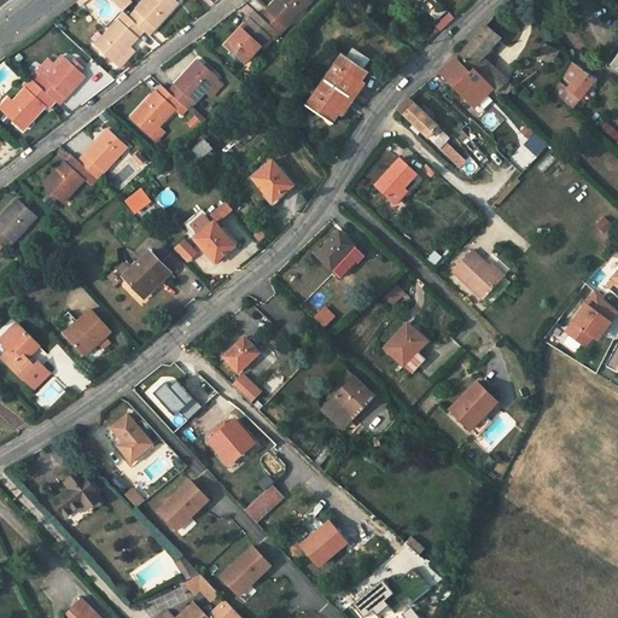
[(110,0),(120,10),(130,0),(129,0),(110,0)]
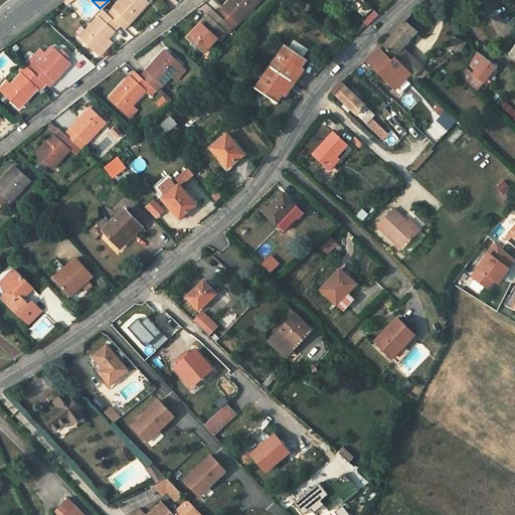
[(145,0),(122,0),(109,15),(121,26),(124,29),(149,3),(145,0)]
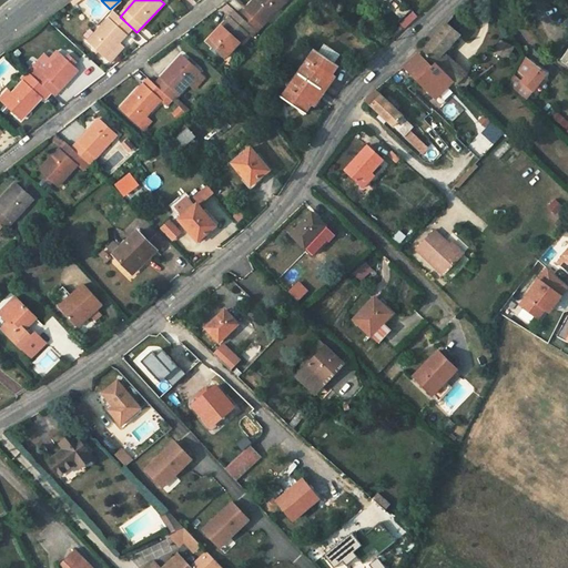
[(254,0),(241,16),(254,29),(257,32),(286,0),(254,0)]
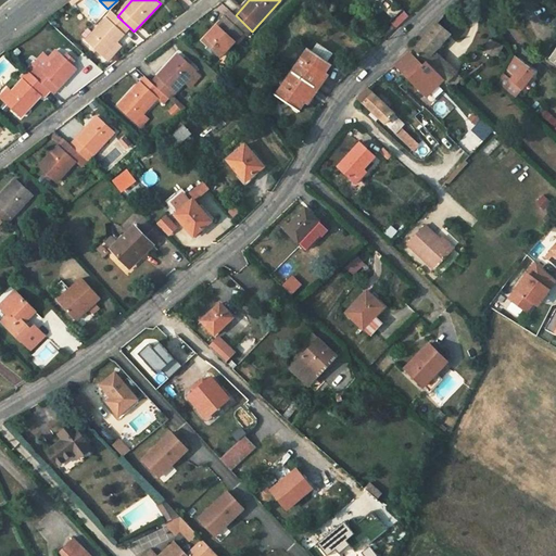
[(357,17),(365,25),(377,14),(370,7),(357,17)]
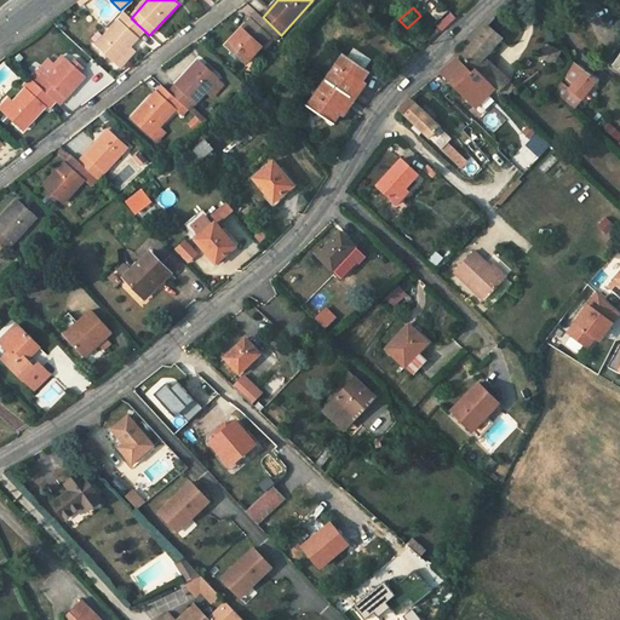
[(246,64),(277,32),(263,17),(258,13),(228,46),(246,64)]
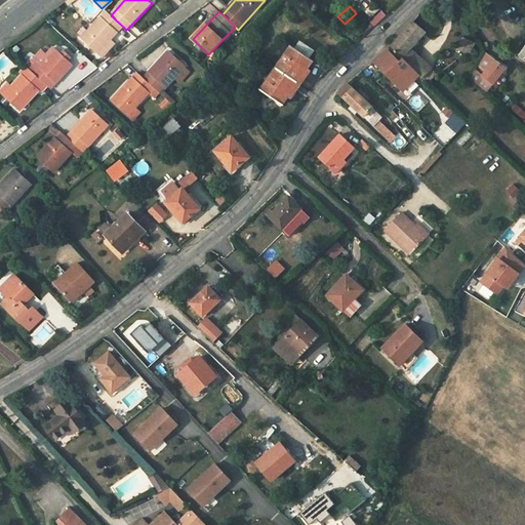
[(112,39),(123,27),(111,15),(107,12),(81,39),(103,58),(116,44),(112,39)]
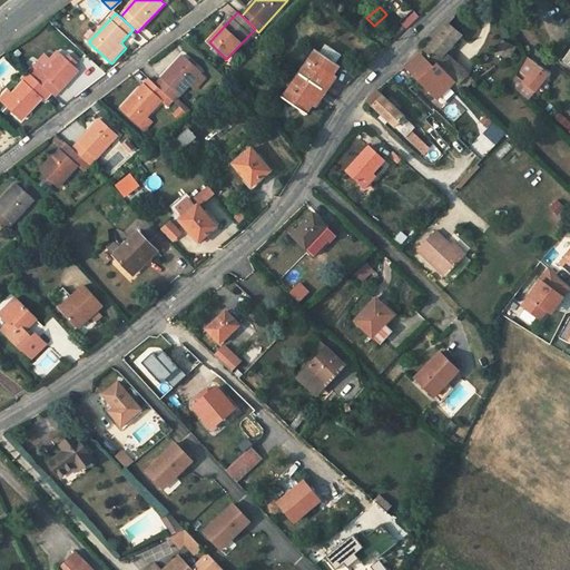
[(406,29),(413,22),(409,19),(403,25),(406,29)]
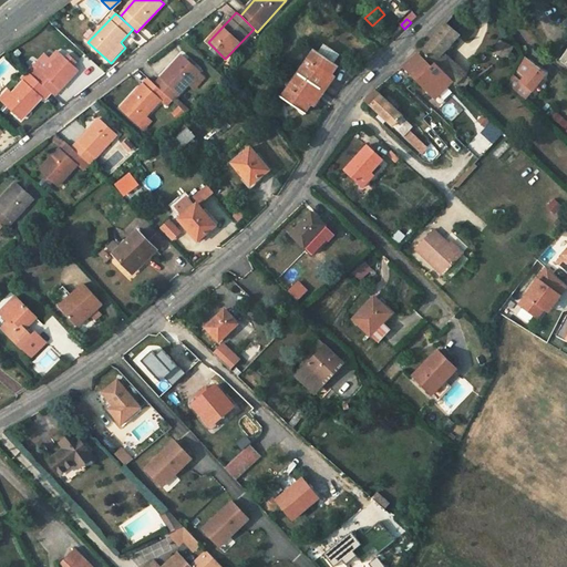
[(472,83),(474,81),(466,73),(447,58),(444,54),(451,45),(459,37),(445,24),(421,53),(434,65),(452,83),(461,91),(470,83),(472,83)]
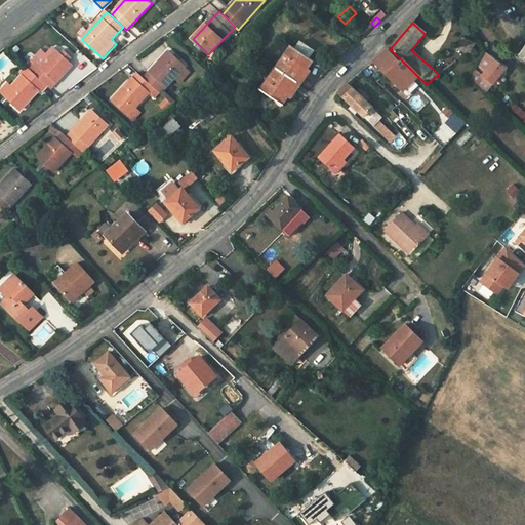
[(129,43),(134,36),(124,29),(119,35),(129,43)]
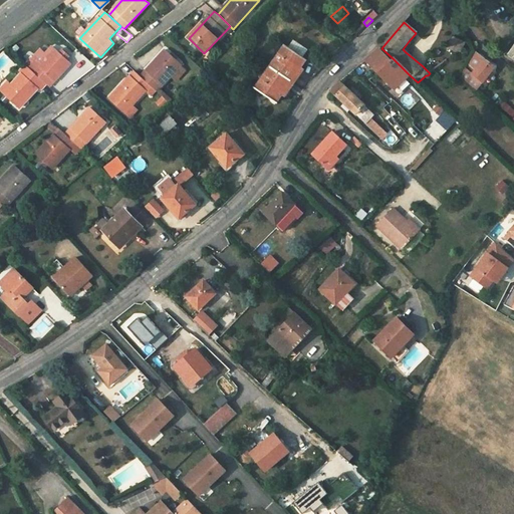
[(447,47),(461,51),(465,44),(454,38),(447,47)]
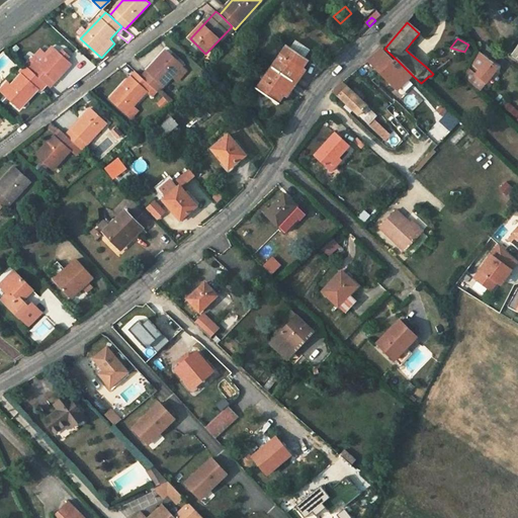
[(295,41),(291,49),(306,58),(310,52),(295,41)]
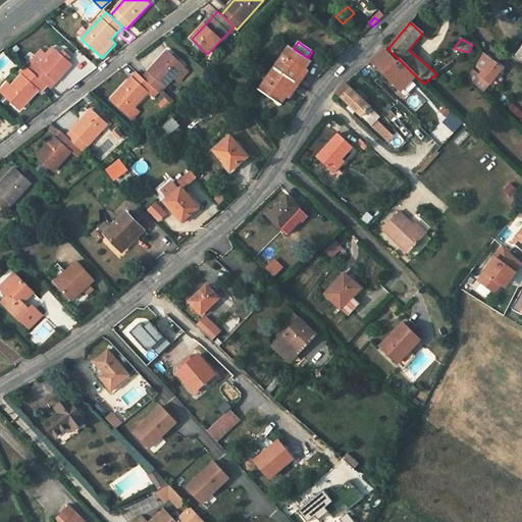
[(418,45),(415,42),(409,50),(412,53),(418,45)]
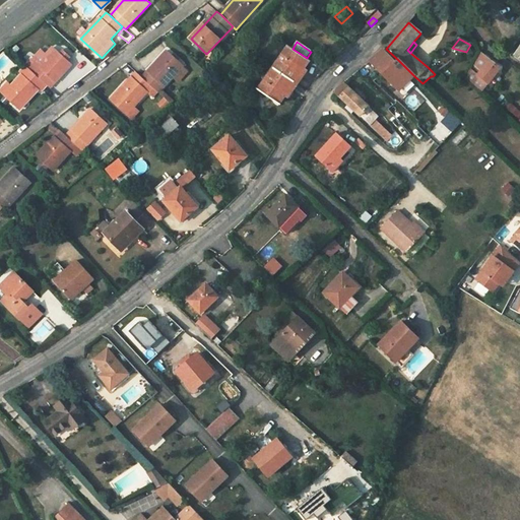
[(273,68),(295,82),(300,74),(303,76),(307,70),(304,69),(310,61),(307,58),(293,49),(288,46),(273,68)]
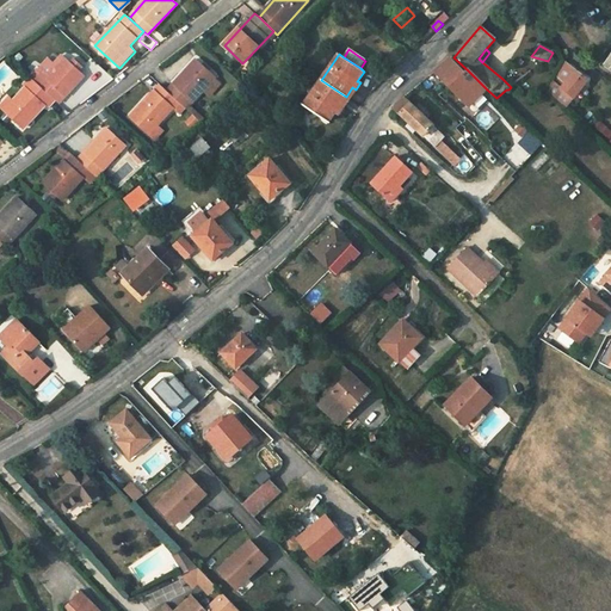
[(73,57),(69,62),(80,72),(84,68),(73,57)]
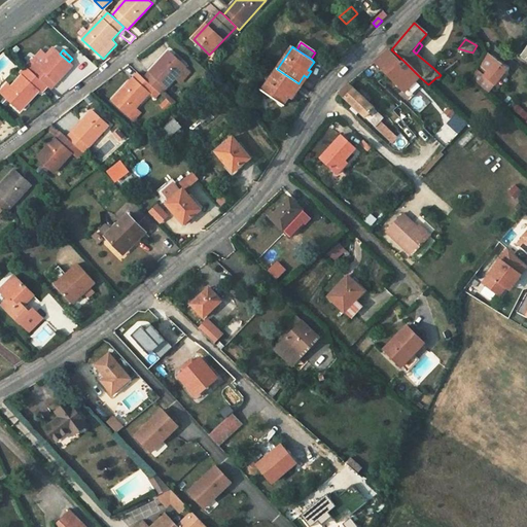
[(73,65),(69,62),(60,54),(57,50),(42,66),(36,61),(29,69),(48,86),(50,90),(73,65)]
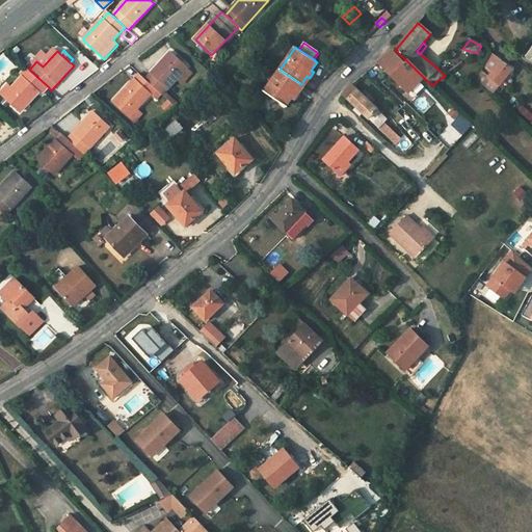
[(417,84),(424,78),(407,61),(405,63),(393,52),(379,63),(413,96),(420,88),(417,84)]
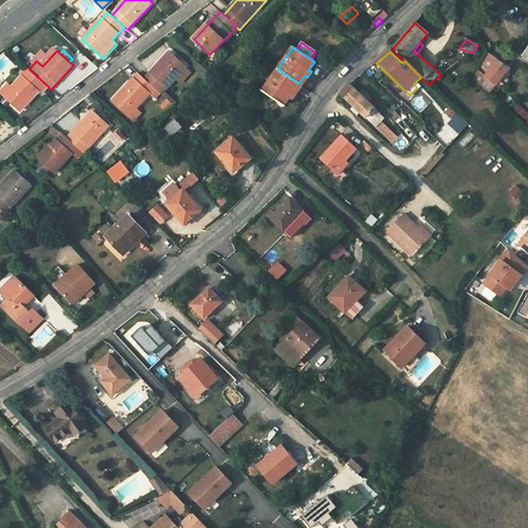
[(176,78),(187,67),(170,53),(144,79),(161,94),(176,78)]
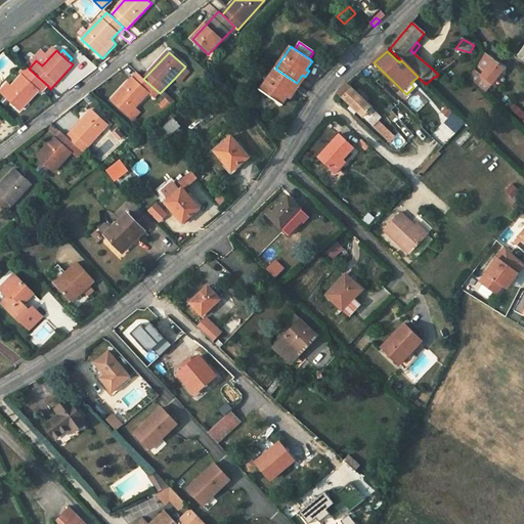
[(505,69),(485,53),(475,71),(485,79),(492,85),(505,69)]
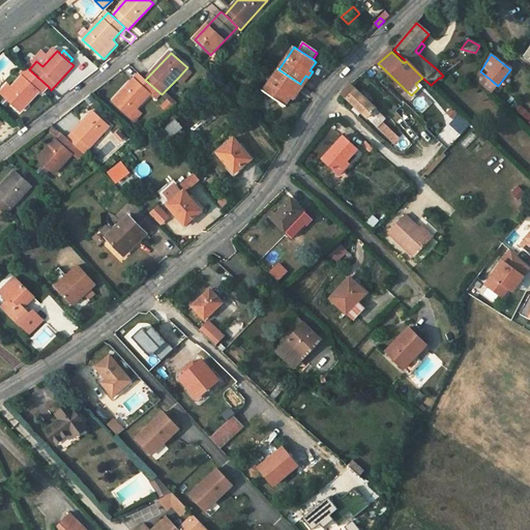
[(42,93),(49,87),(29,69),(26,67),(21,74),(23,76),(11,88),(8,85),(0,93),(21,112),(39,91),(42,93)]
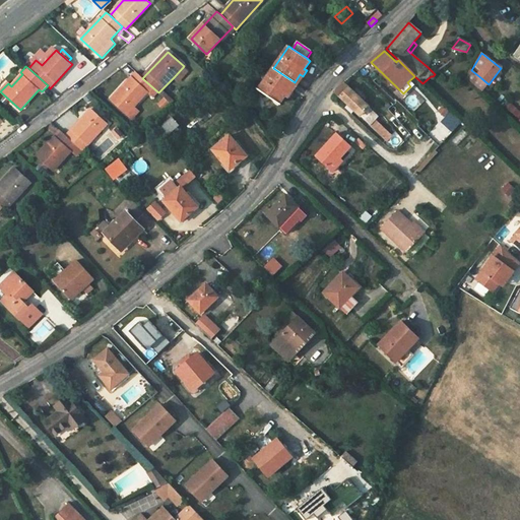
[(189,71),(184,66),(174,77),(179,82),(189,71)]
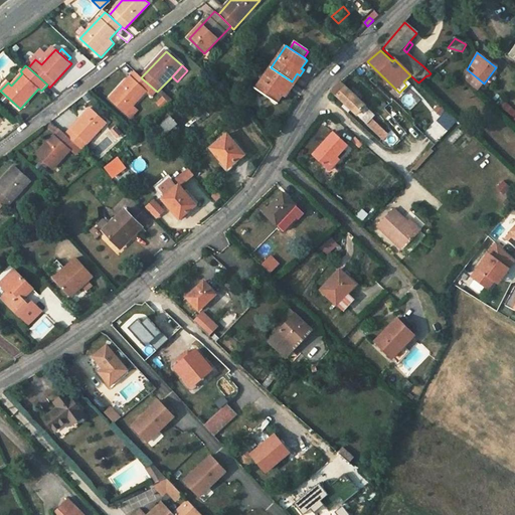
[(292,81),(271,67),(256,89),(278,103),(283,95),(286,96),(290,90),(288,89),(292,81)]
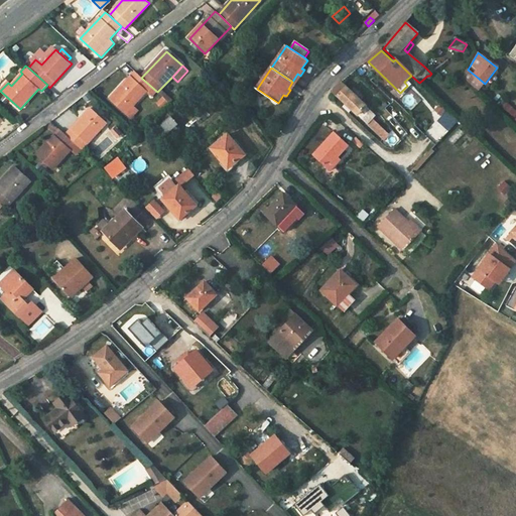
[(152,98),(157,92),(141,78),(135,72),(110,99),(127,114),(133,107),(146,92),(152,98)]
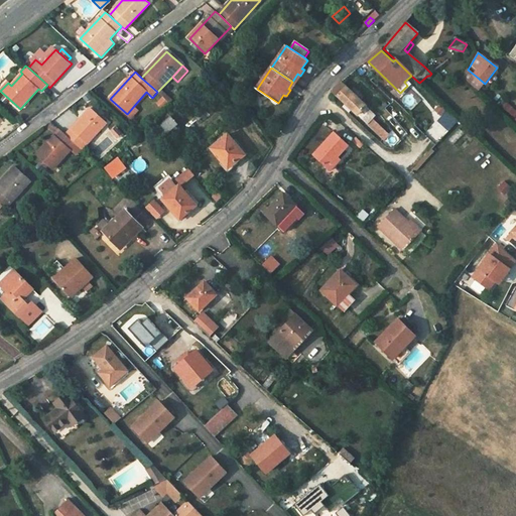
[(478,78),(472,85),(479,91),(485,84),(478,78)]
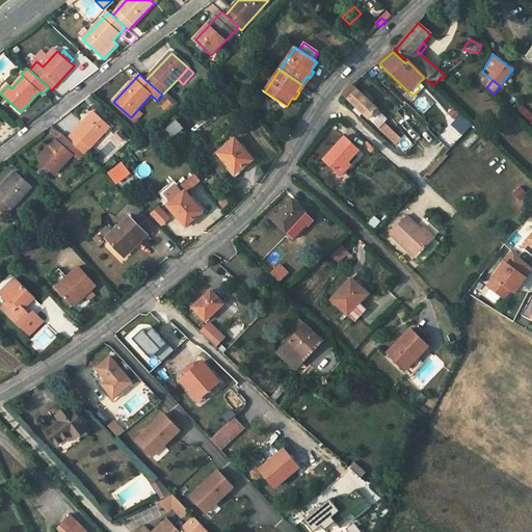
[(384,115),(372,103),(363,94),(353,84),(344,95),(356,107),(354,110),(361,116),(363,113),(379,129),(384,124),(380,120),(384,115)]
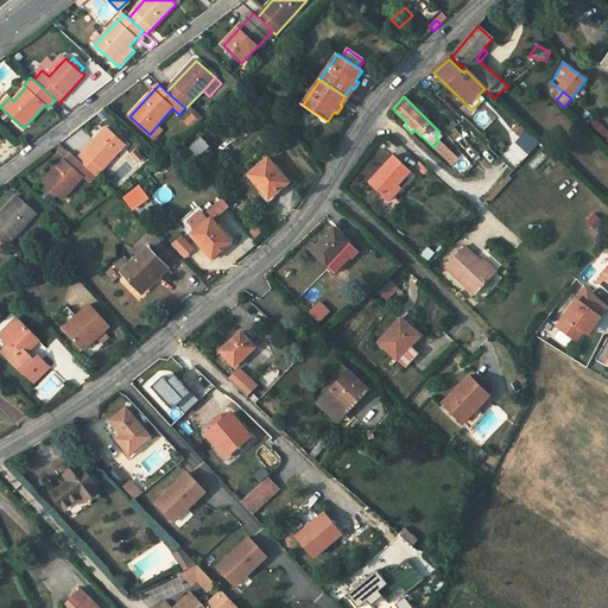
[(418,103),(415,107),(425,118),(429,114),(418,103)]
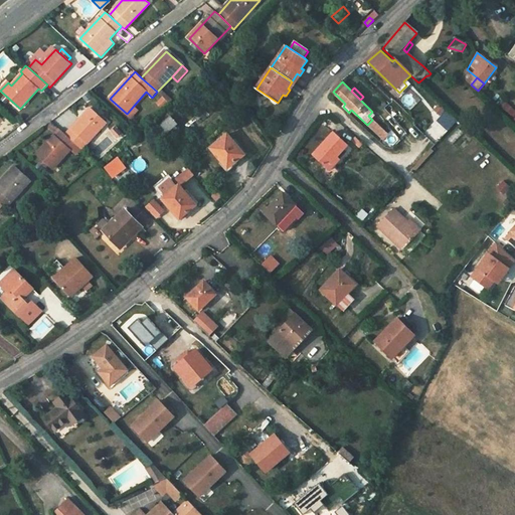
[(161,108),(168,98),(162,94),(155,104),(161,108)]
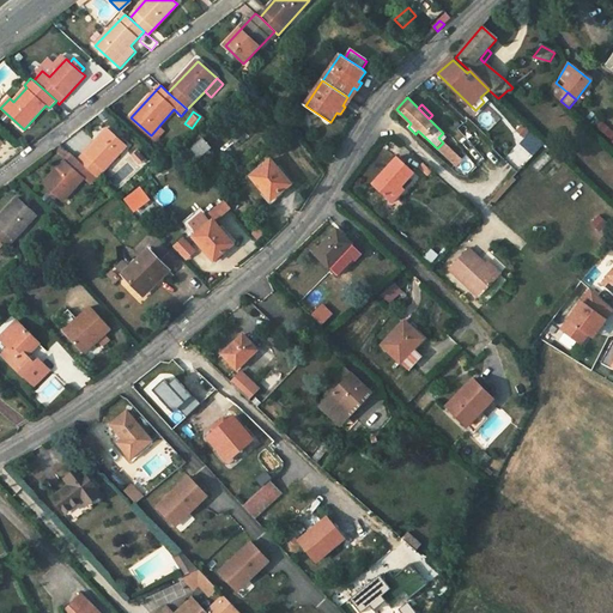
[(164,133),(158,127),(151,135),(157,140),(164,133)]
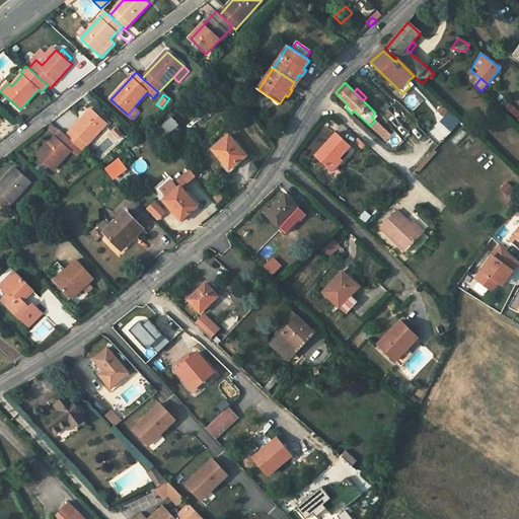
[(91,108),(66,136),(76,145),(82,150),(107,123),(91,108)]
